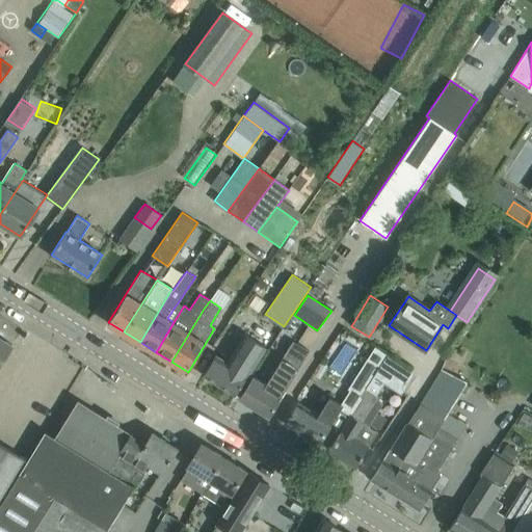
[(235,395),(265,346),(245,334),(228,363),(216,355),(214,357),(204,375),(235,395)]
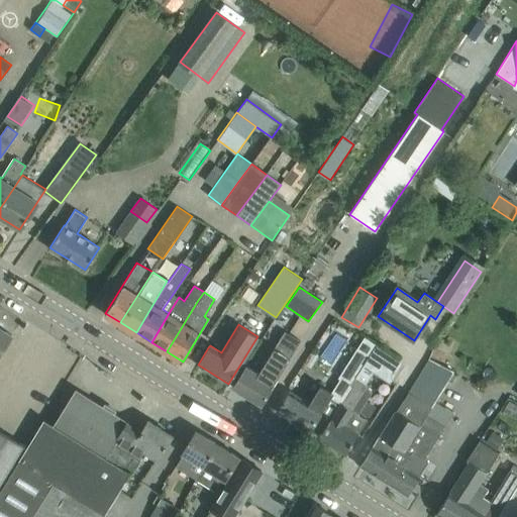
[(0,353),(12,334),(0,327),(0,353)]
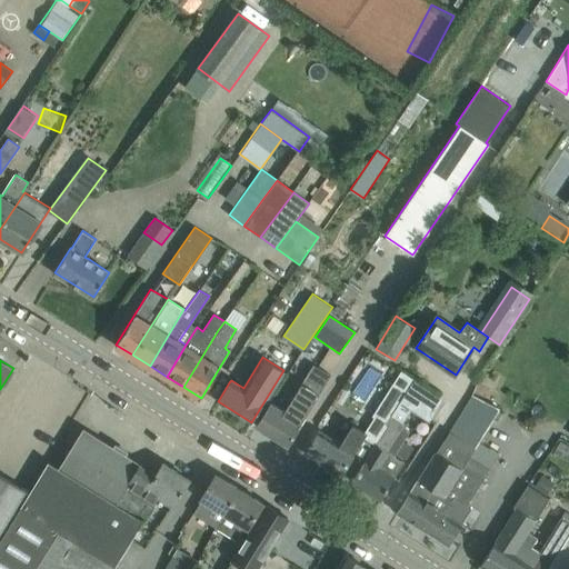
[(287,445),(319,393),(330,376),(312,366),(285,411),(270,402),(256,426),(287,445)]
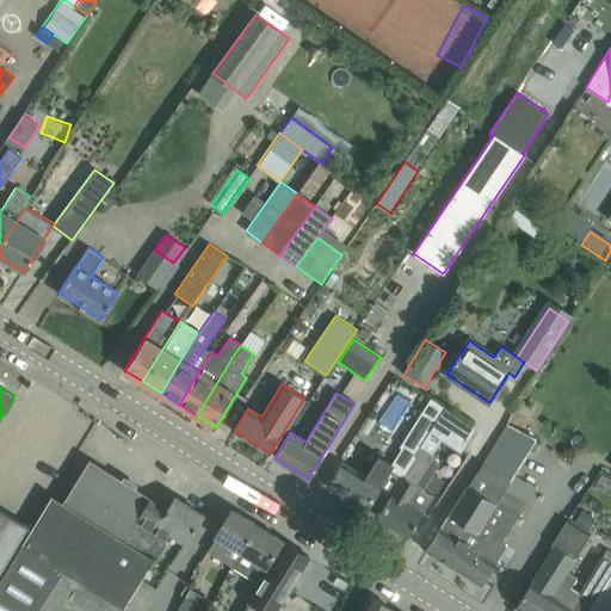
[(421,413),(400,448),(413,456),(420,445),(430,431),(436,421),(421,413)]
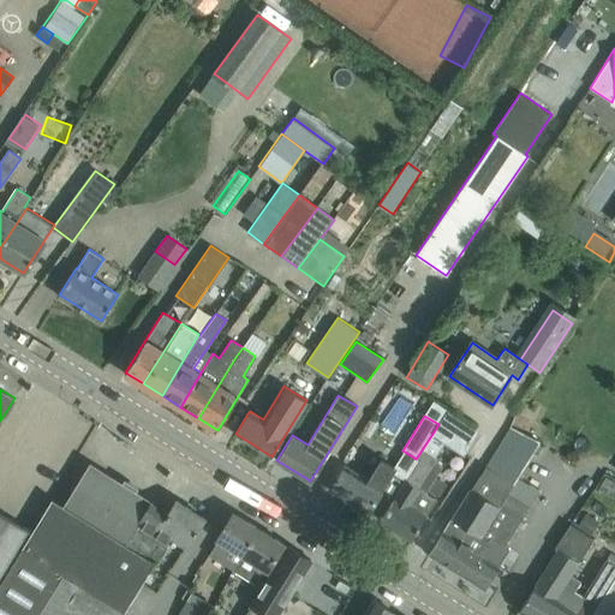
[(513,424),(481,476),(452,519),(452,518),(429,554),(484,589),(509,550),(505,547),(530,507),(509,494),(542,443),(513,424)]
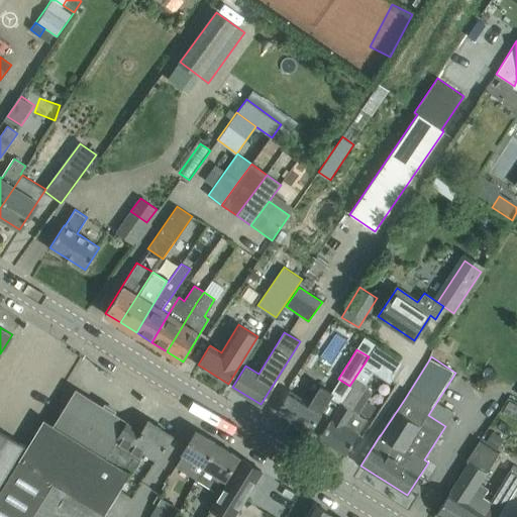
[(355,377),(366,384),(374,371),(364,365),(355,377)]
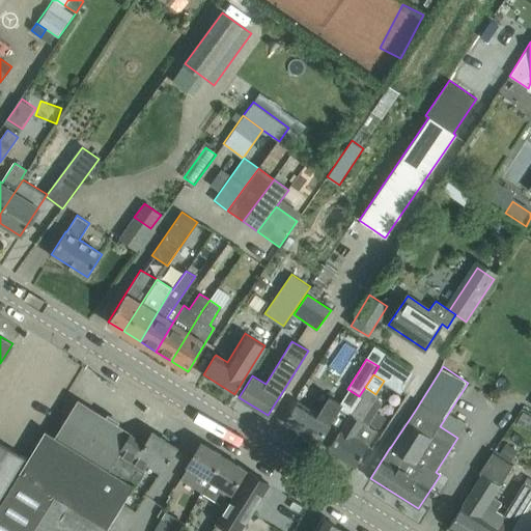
[(340,431),(329,449),(355,466),(368,444),(376,430),(367,425),(383,401),(378,398),(379,396),(375,394),(365,387),(359,396),(361,397),(351,415),(340,431)]
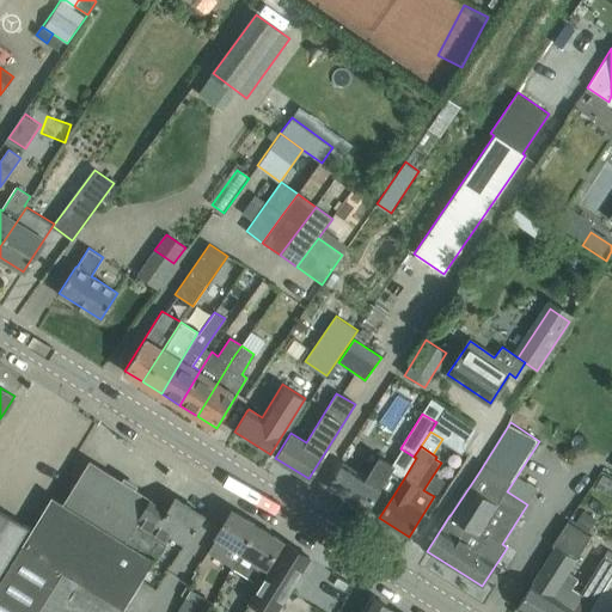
[(366,510),(395,466),(380,457),(367,478),(343,463),(341,467),(328,488),(366,510)]
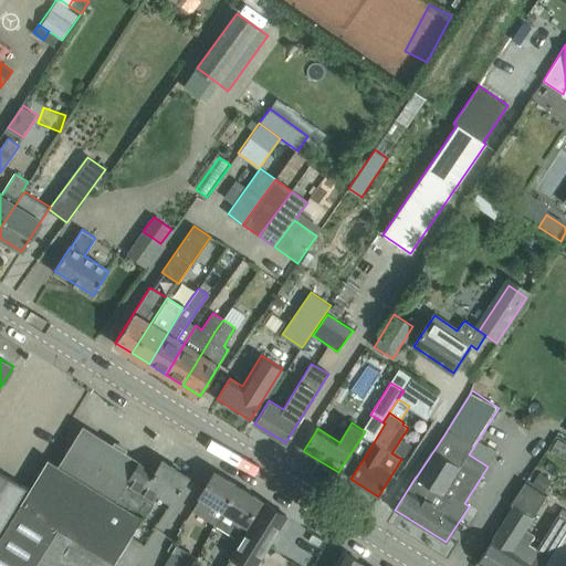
[(0,565),(112,565),(143,517),(136,514),(146,499),(140,495),(155,472),(139,463),(140,462),(83,427),(59,465),(49,459),(20,504),(0,537),(0,565)]
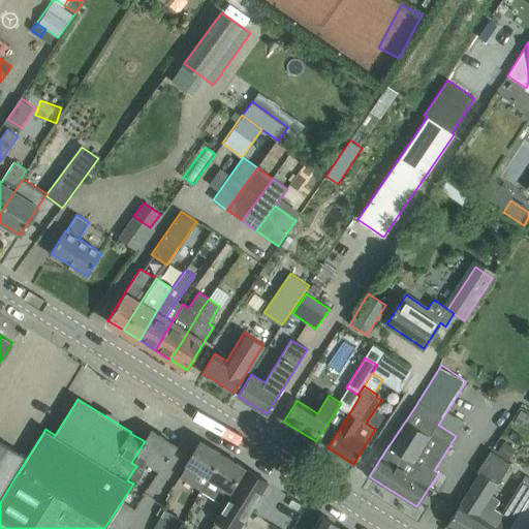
[(528,415),(523,413),(518,424),(528,430),(528,415)]
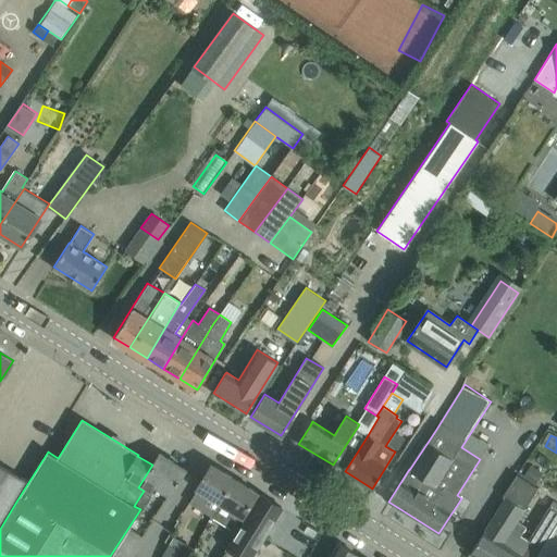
[(170,495),(185,469),(160,453),(152,465),(138,487),(144,491),(151,496),(157,486),(170,495)]
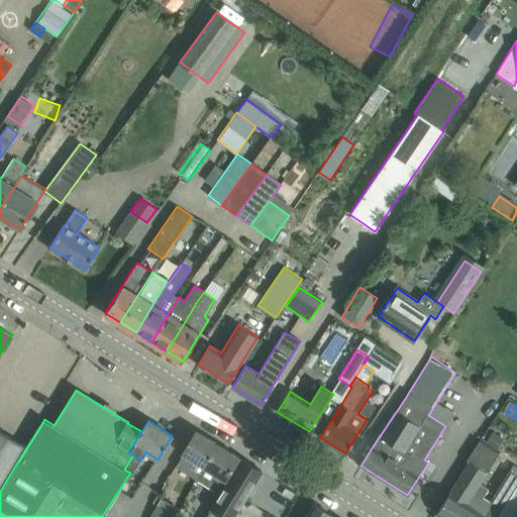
[(0,489),(26,446),(0,429),(0,489)]
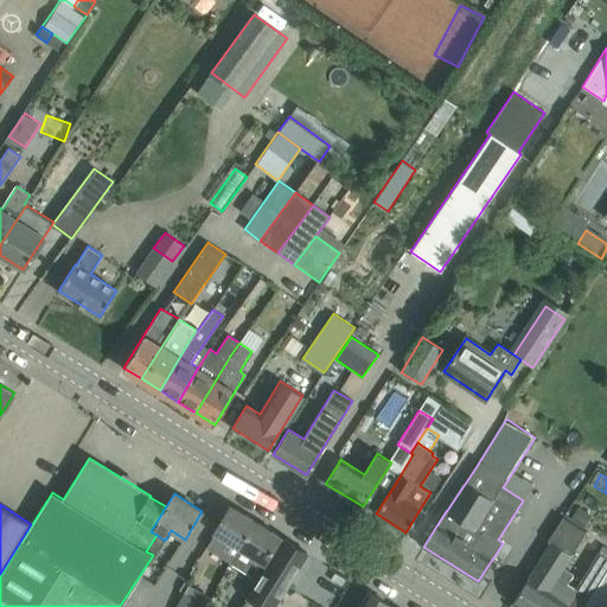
[(238,548),(256,521),(230,505),(213,532),(215,534),(206,548),(230,562),(238,548)]
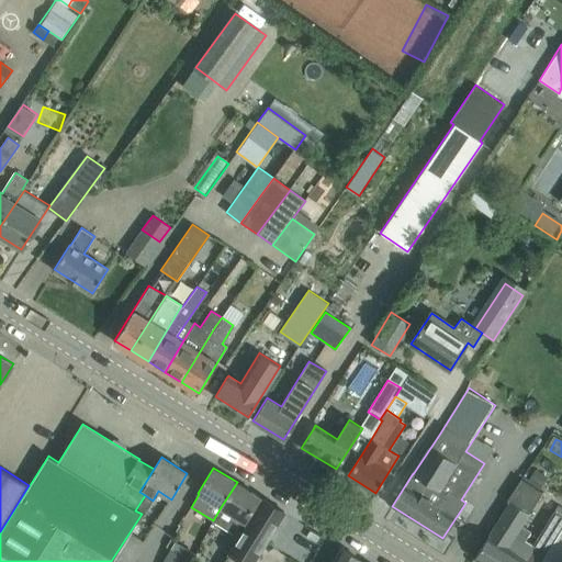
[(537,470),(529,483),(542,492),(550,479),(537,470)]
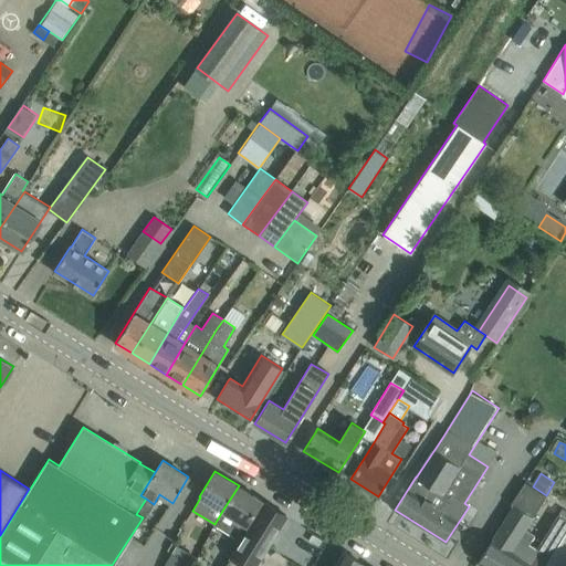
[(238,540),(262,500),(239,485),(222,511),(215,524),(238,540)]
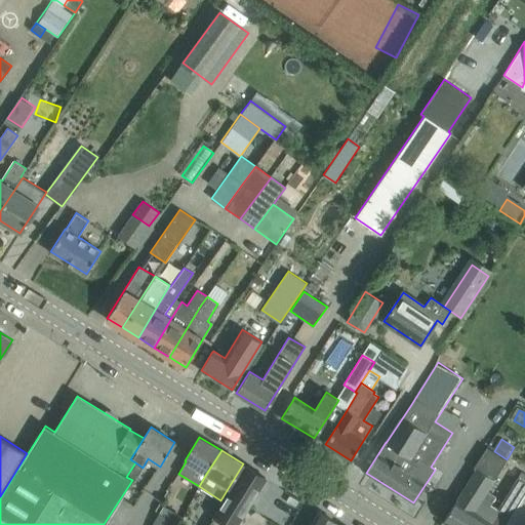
[(490,503),(495,495),(487,490),(506,460),(487,450),(442,522),(447,524),(488,524),(498,509),(497,509),(490,503)]
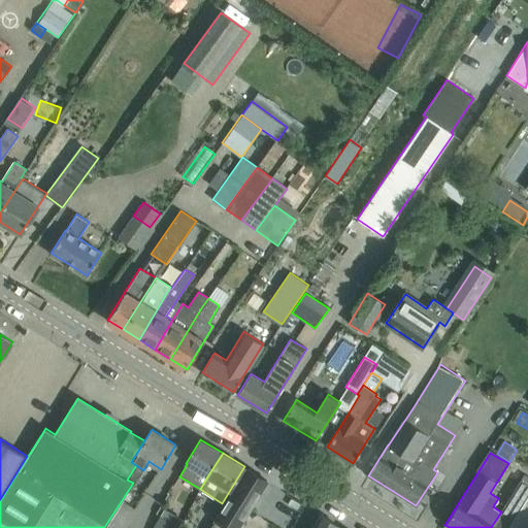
[(236,527),(267,481),(248,468),(230,498),(228,497),(222,507),(223,508),(210,527),(236,527)]
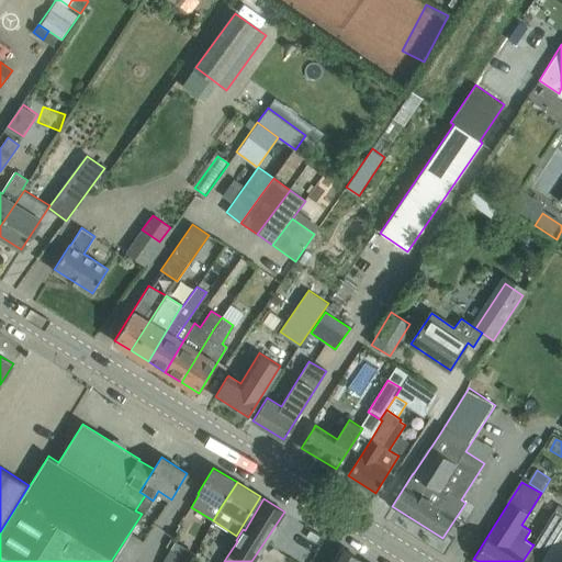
[(540,561),(561,527),(561,514),(554,509),(532,544),(534,544),(523,561),(540,561)]
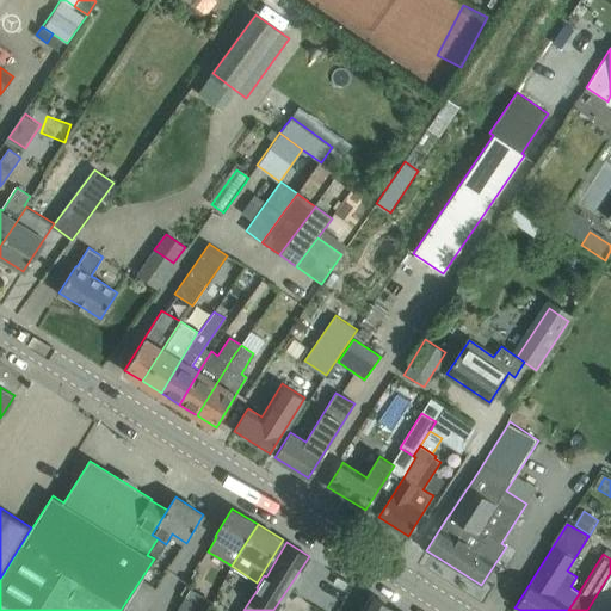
[(610,610),(610,573),(587,610),(610,610)]
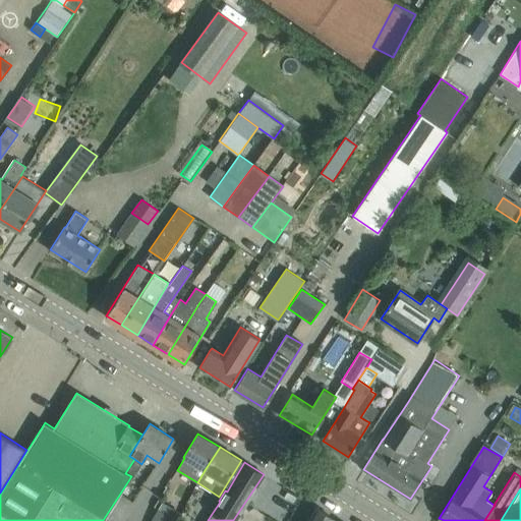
[(332,520),(334,519),(316,508),(307,520),(332,520)]
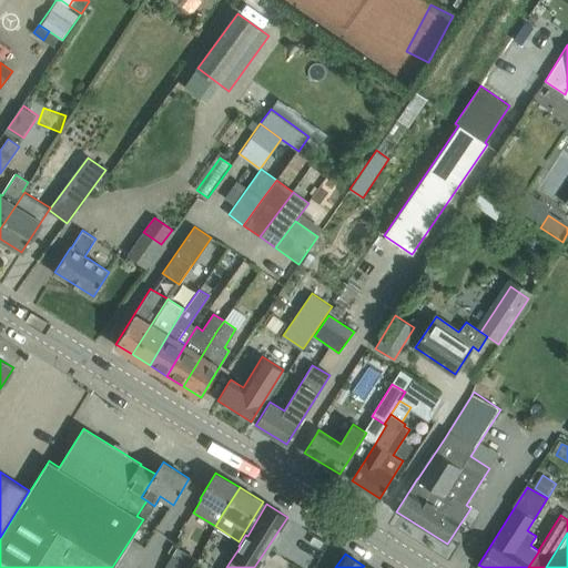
[(192,567),(193,567),(172,556),(164,567),(192,567)]
